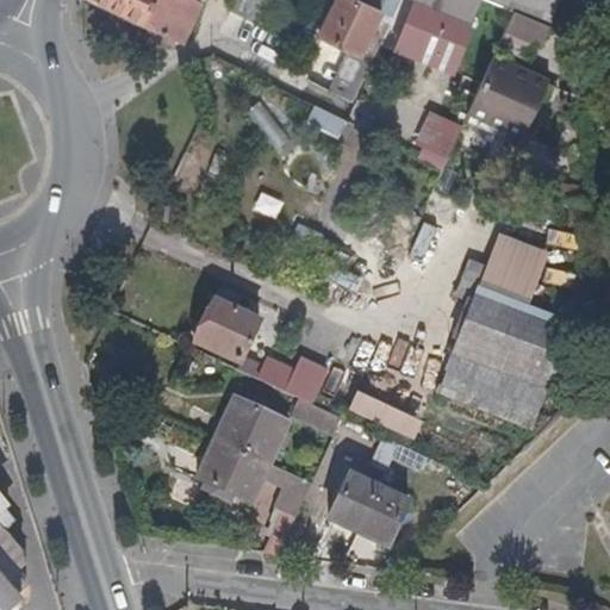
[(94,0),(170,37),(181,42),(200,2),(193,0),(94,0)]
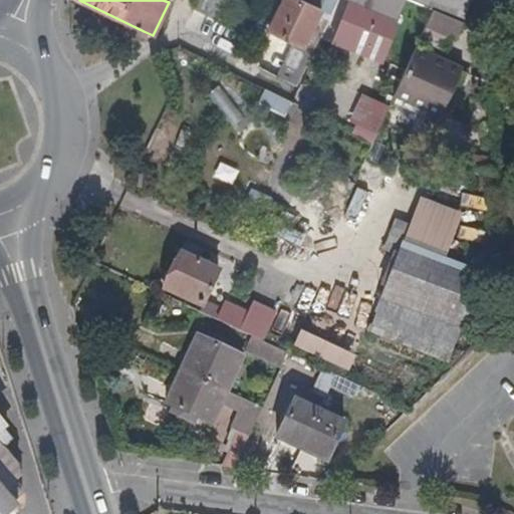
[(252,6),(239,0),(195,0),(192,7),(240,32),(252,6)]
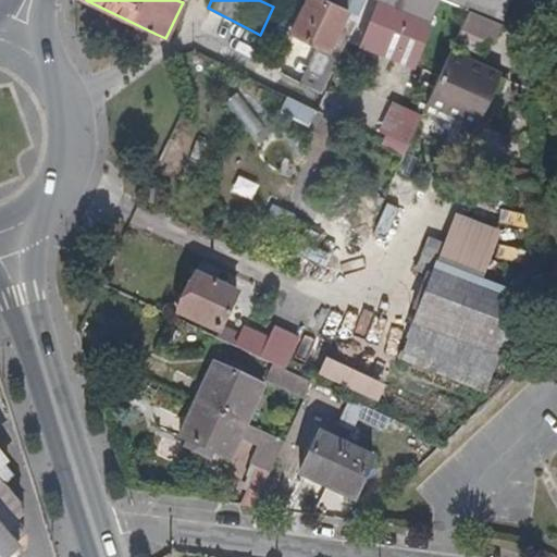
[(329,49),(347,12),(323,0),(306,0),(292,31),(329,49)]
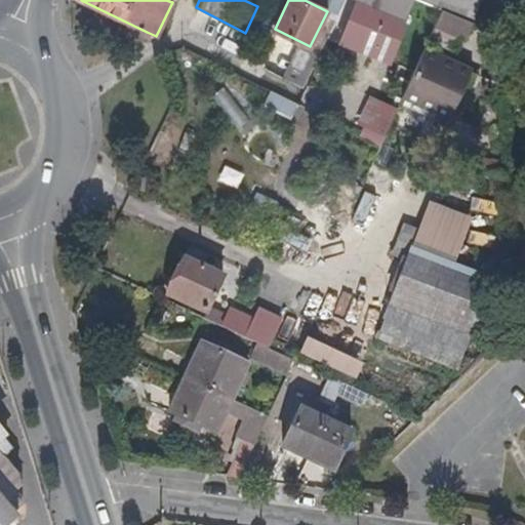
[(392,57),(407,18),(402,17),(409,0),(358,0),(341,37),(392,57)]
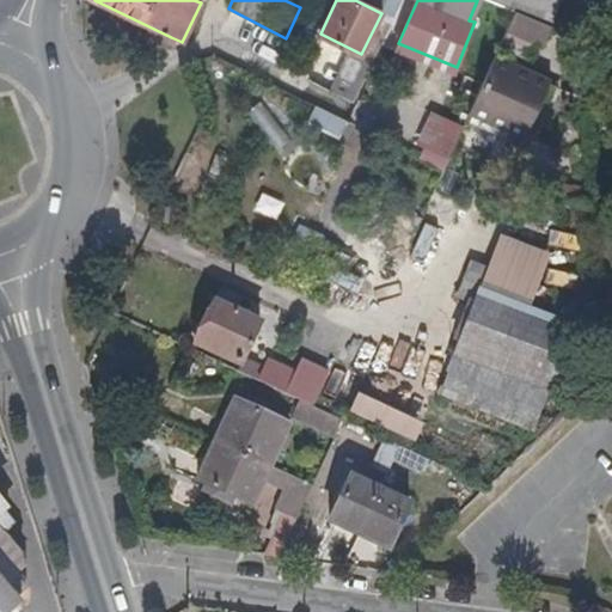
[(489,28),(499,5),(487,0),(477,0),(469,20),(475,22),(489,28)]
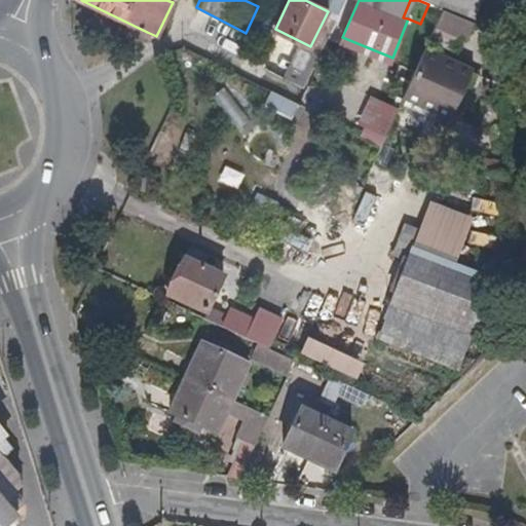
[(473,23),(480,0),(418,0),(428,4),(442,9),(473,23)]
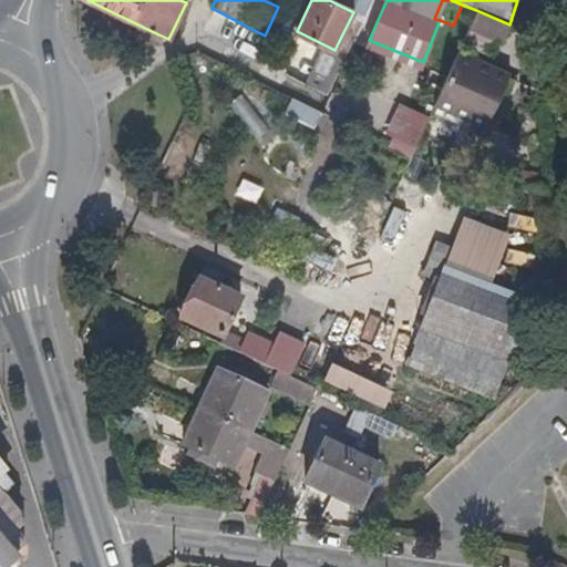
[(447,72),(466,31),(453,26),(440,20),(423,62),(447,72)]
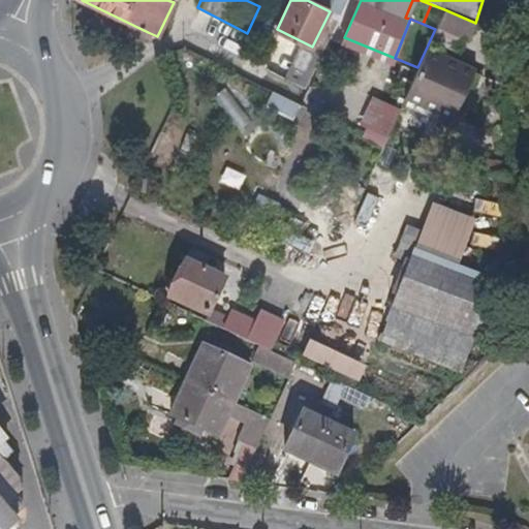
[(309,87),(319,49),(297,42),(286,81),(309,87)]
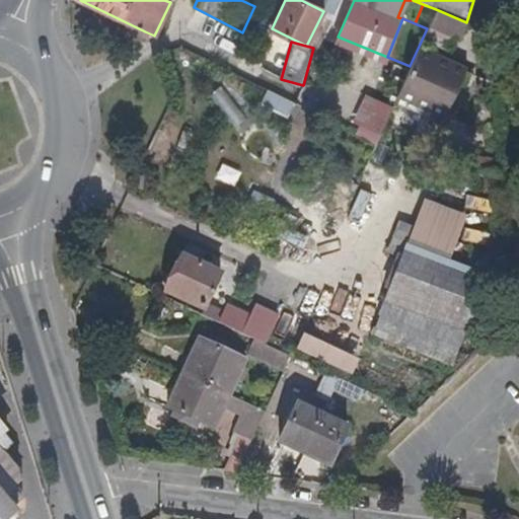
[(326,65),(334,49),(321,43),(314,59),(326,65)]
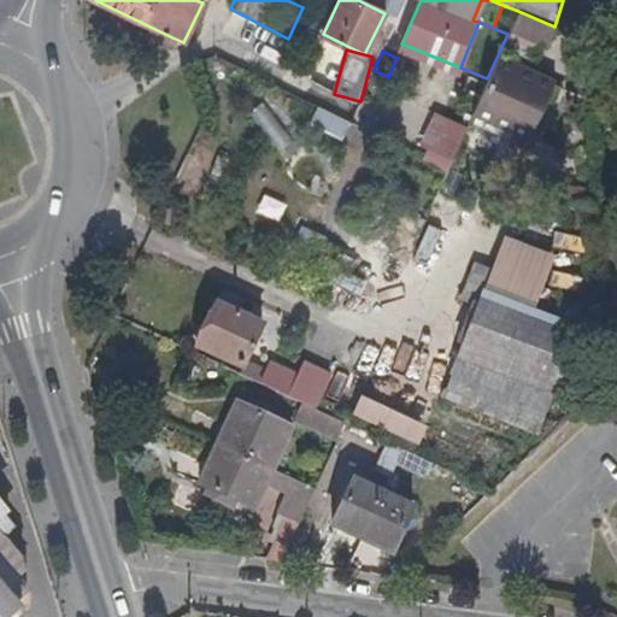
[(530,142),(557,83),(499,58),(471,117),(530,142)]
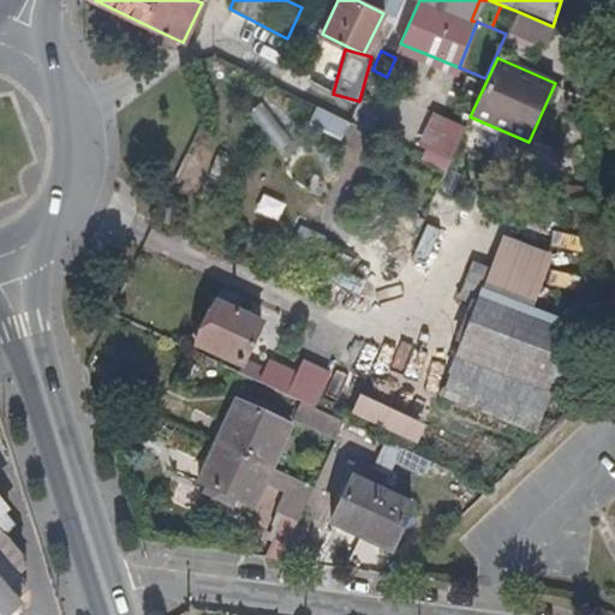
[(269,150),(287,143),(268,100),(251,108),(269,150)]
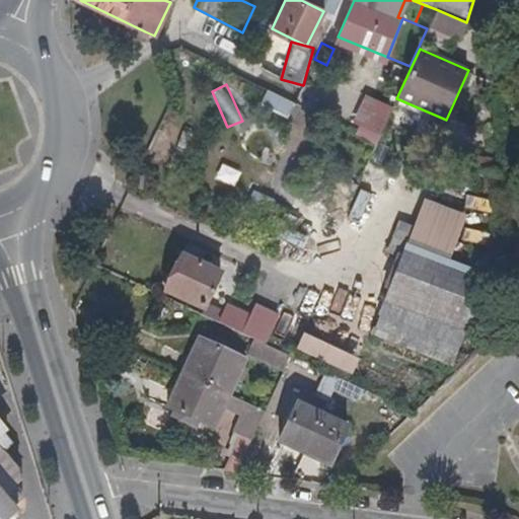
[(289,116),(295,99),(267,89),(261,105),(289,116)]
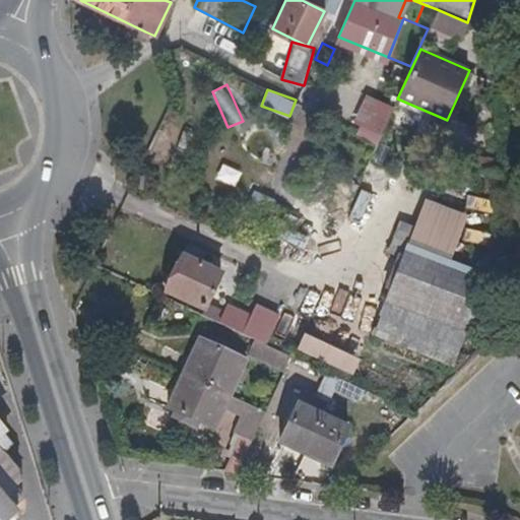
[(242,215),(260,225),(275,197),(257,187),(242,215)]
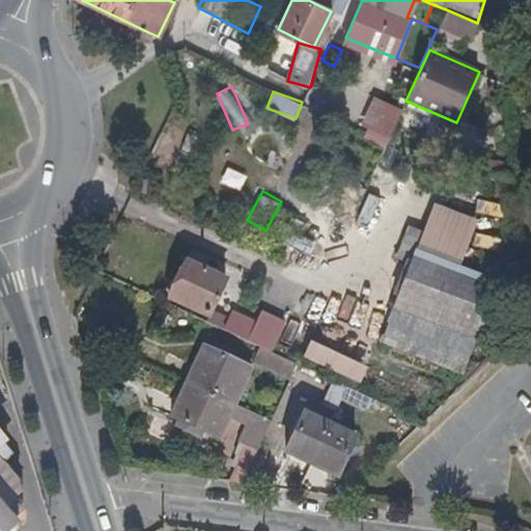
[(451,264),(468,220),(438,207),(420,252),(451,264)]
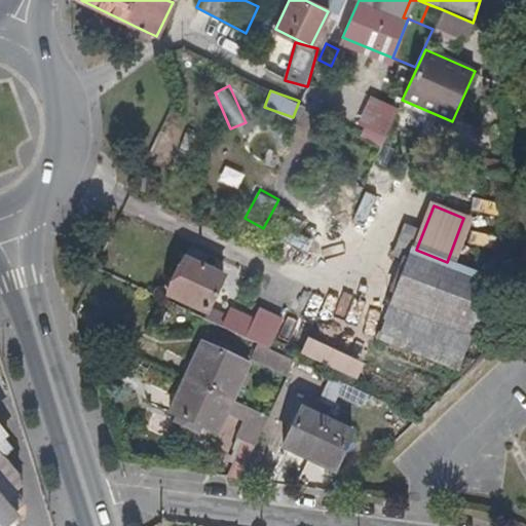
[(283,245),(309,249),(313,221),(287,217),(283,245)]
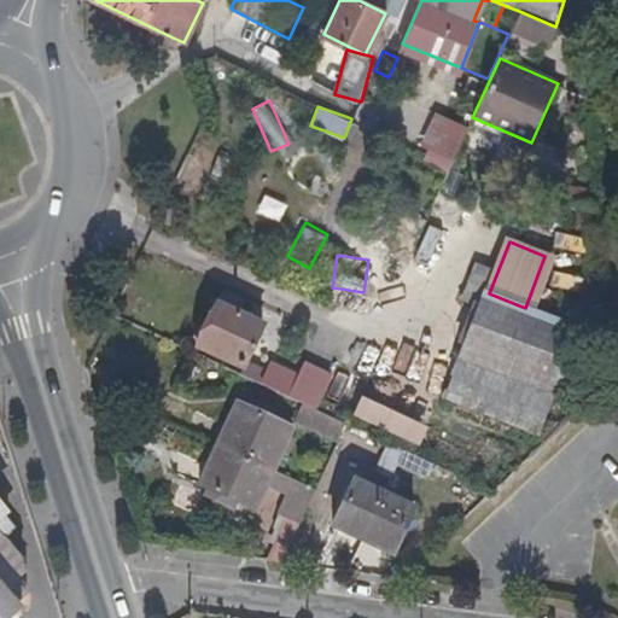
[(474,263),(466,293),(481,297),(489,267),(474,263)]
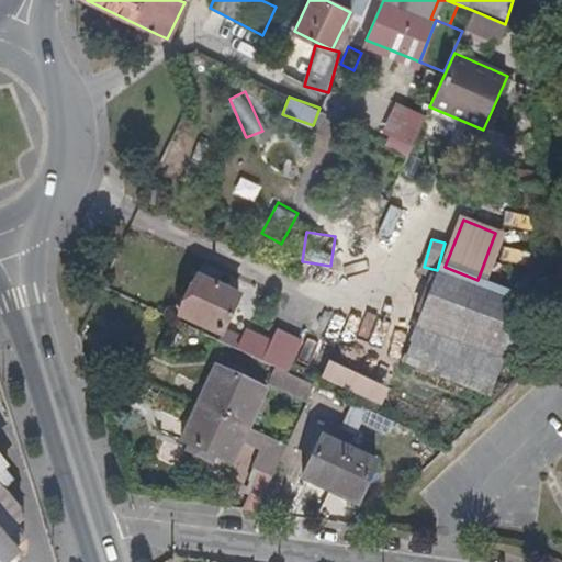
[(504,361),(529,300),(478,280),(445,267),(439,265),(415,326),(504,361)]
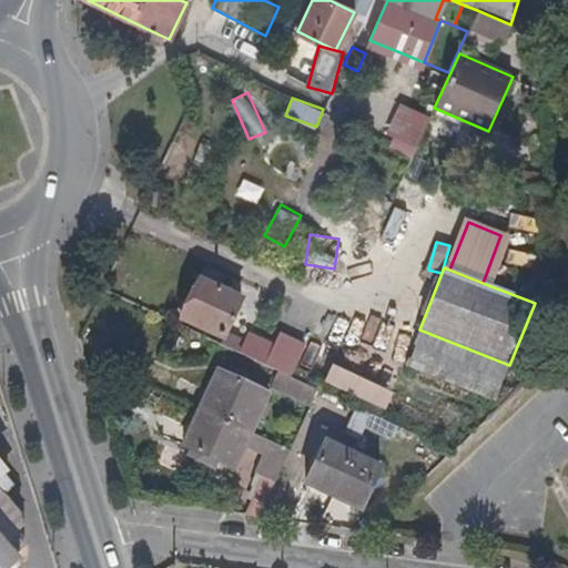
[(223,338),(242,300),(201,281),(182,318),(223,338)]
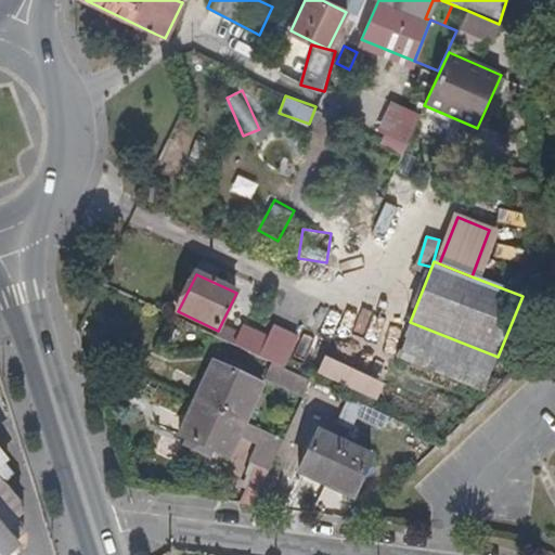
[(498,357),(410,322),(399,350),(456,371),(486,383),(498,357)]
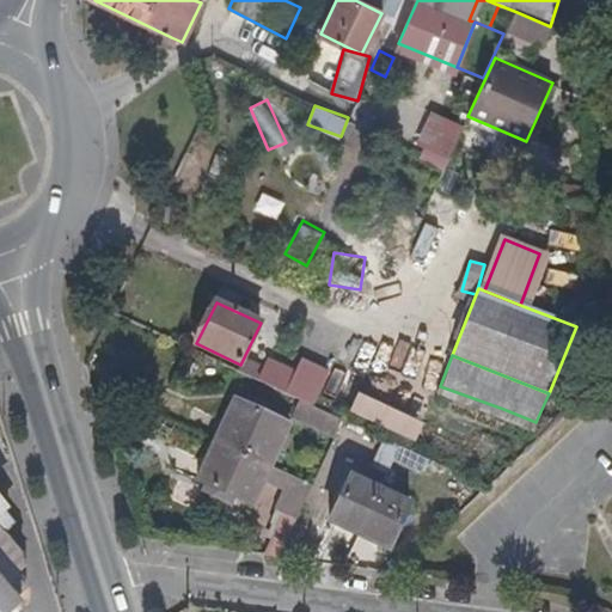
[(287,393),(297,373),(270,360),(259,381),(287,393)]
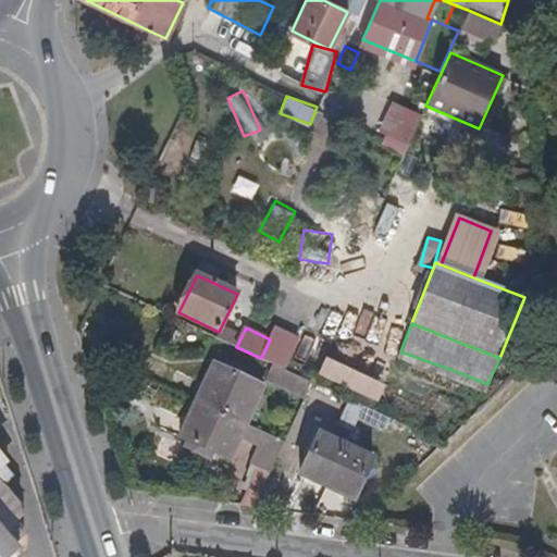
[(283,369),(296,338),(275,329),(270,339),(261,358),(283,369)]
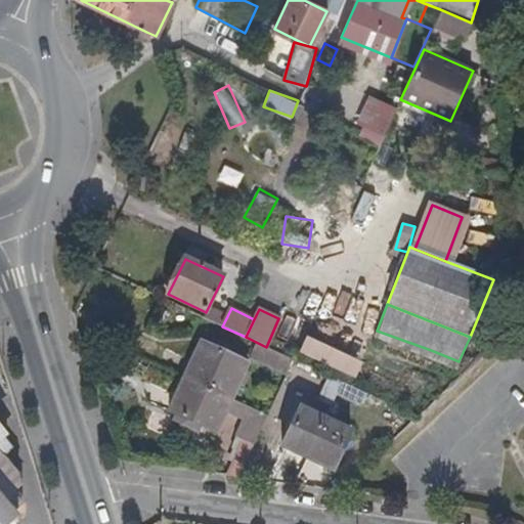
[(308,334),(300,351),(357,376),(365,358),(308,334)]
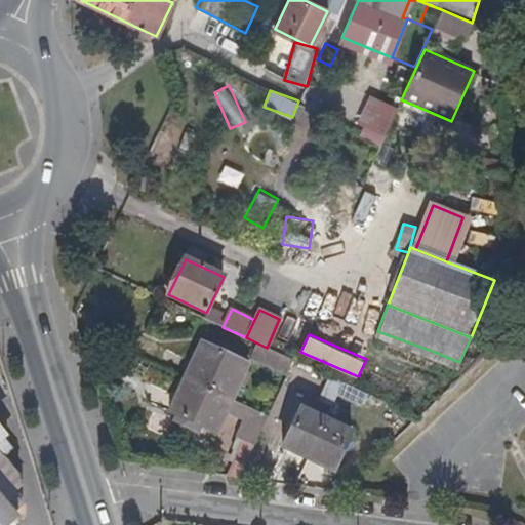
[(232,400),(248,365),(202,342),(184,378),(186,379),(232,400)]
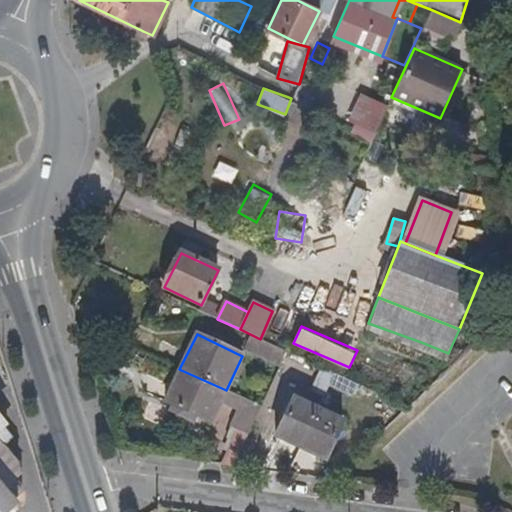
[(448,353),(421,342),(418,350),(445,362),(448,353)]
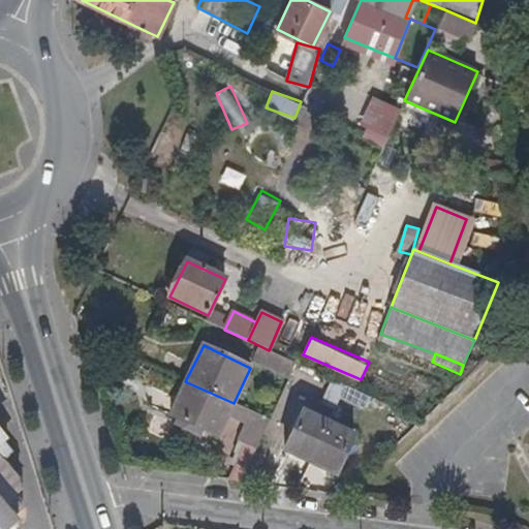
[(229,413),(234,403),(187,382),(172,415),(180,419),(204,431),(218,437),(229,413)]
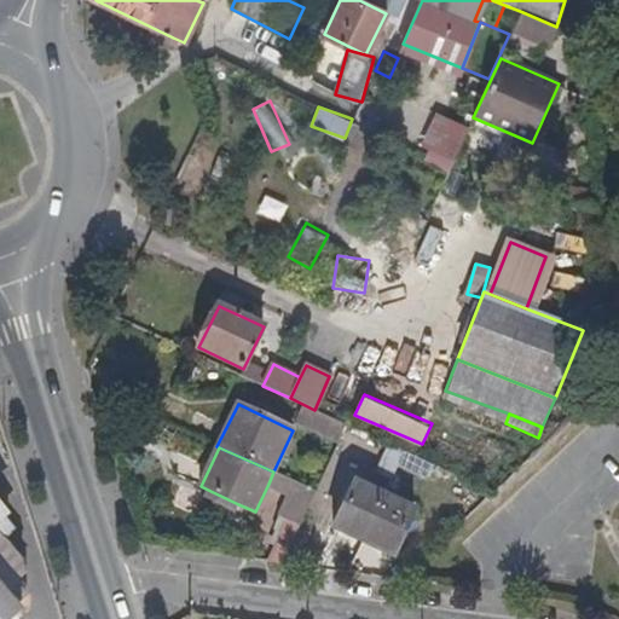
[(302,526),(319,492),(273,472),(268,484),(289,493),(279,515),(302,526)]
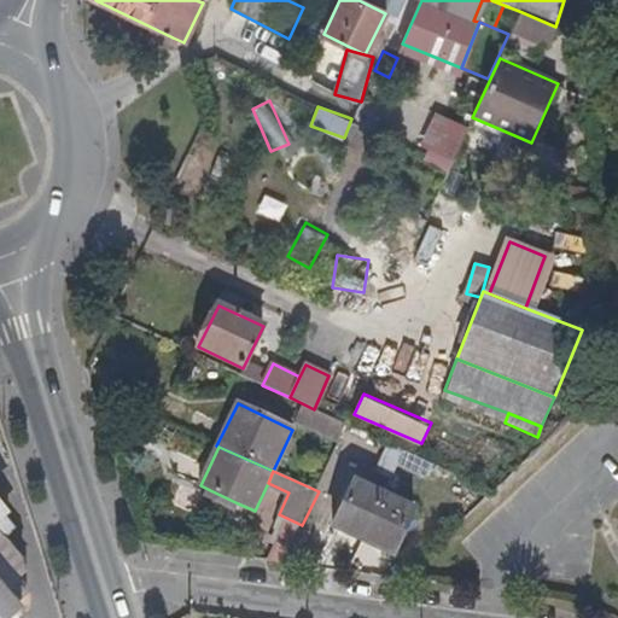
[(367,542),(390,493),(354,477),(332,526),(367,542)]
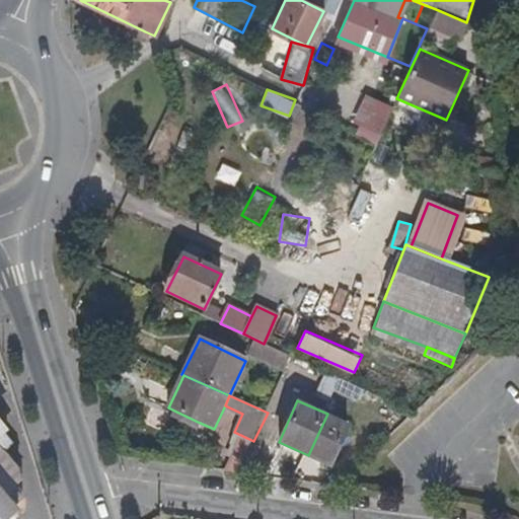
[(198,428),(200,423),(176,412),(173,417),(198,428)]
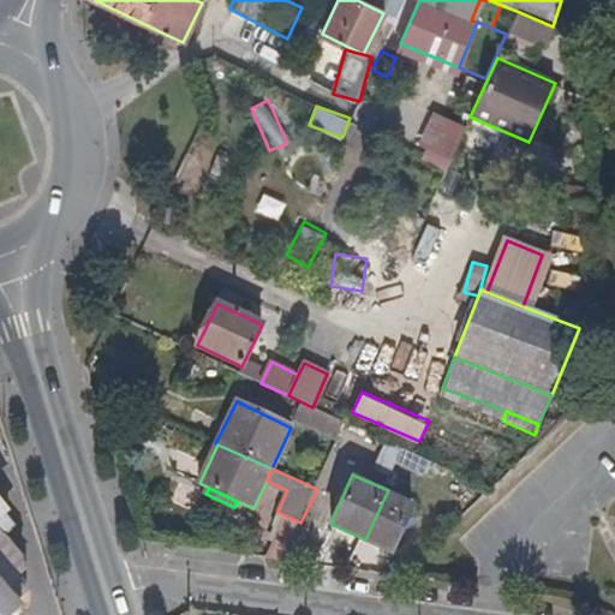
[(390,550),(413,501),(388,490),(365,539),(390,550)]
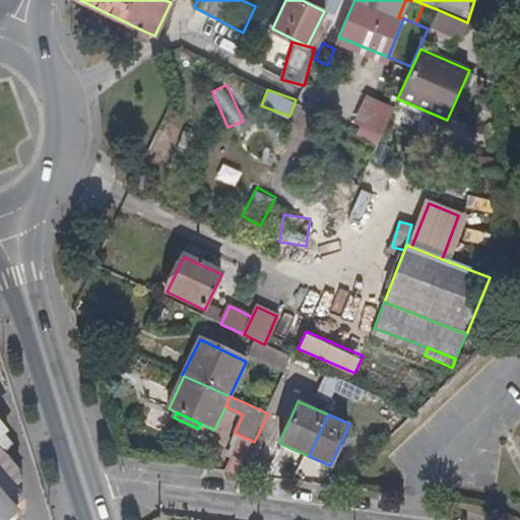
[(12,507),(0,492),(0,436),(4,432),(0,427),(0,519),(5,519),(16,511),(12,507)]
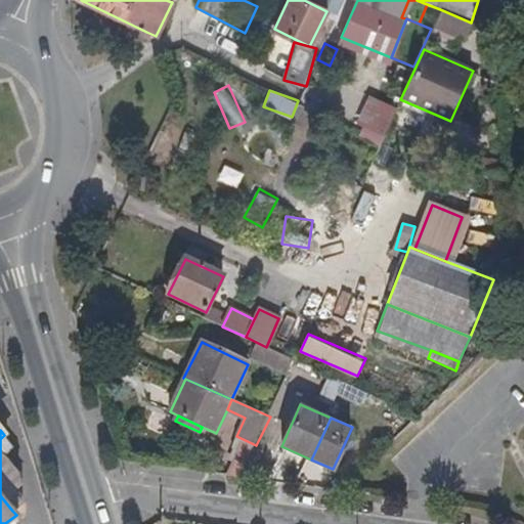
[(242,476),(256,445),(236,436),(229,475),(242,476)]
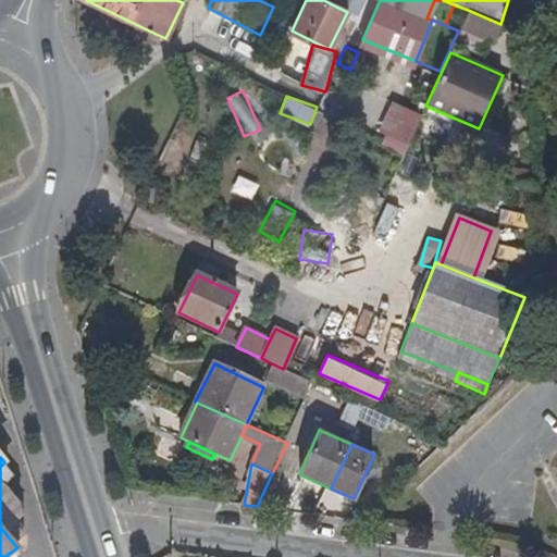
[(20,517),(15,504),(0,486),(0,485),(9,479),(1,470),(0,467),(0,527),(13,543),(24,534),(13,522),(20,517)]
